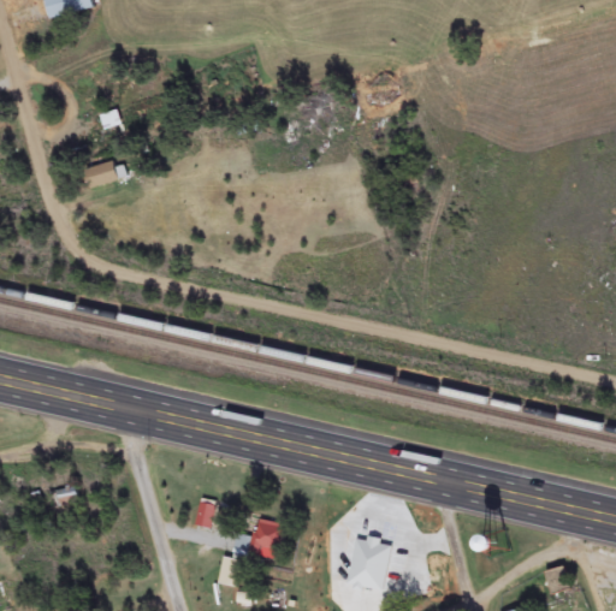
[(47,0),(51,17),(95,7),(94,0),(47,0)]
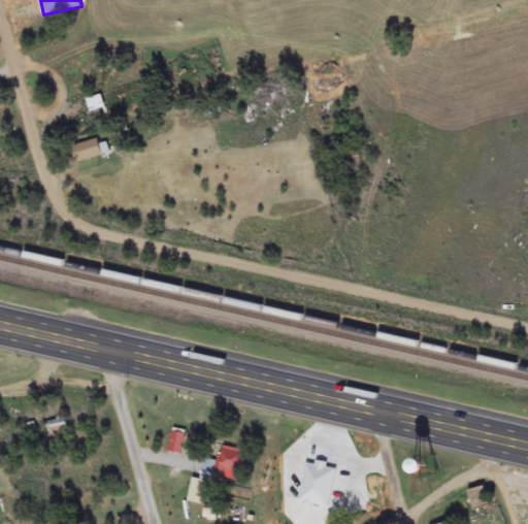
[(74,143),(78,160),(103,153),(98,137),(74,143)]
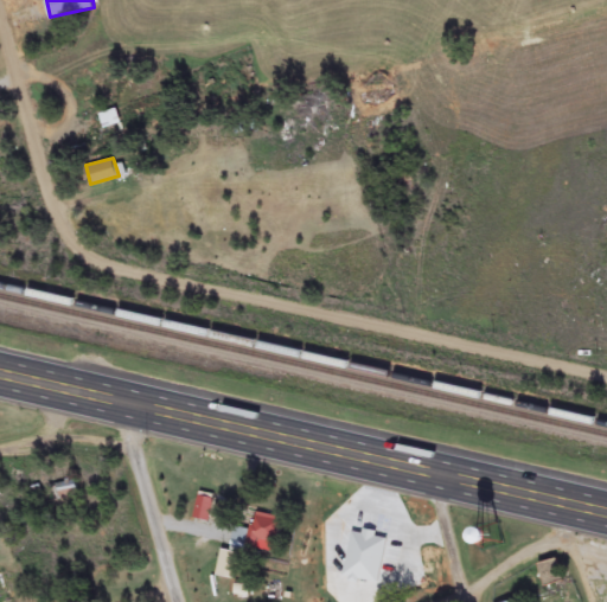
[(50,482),(53,497),(78,492),(75,478),(50,482)]
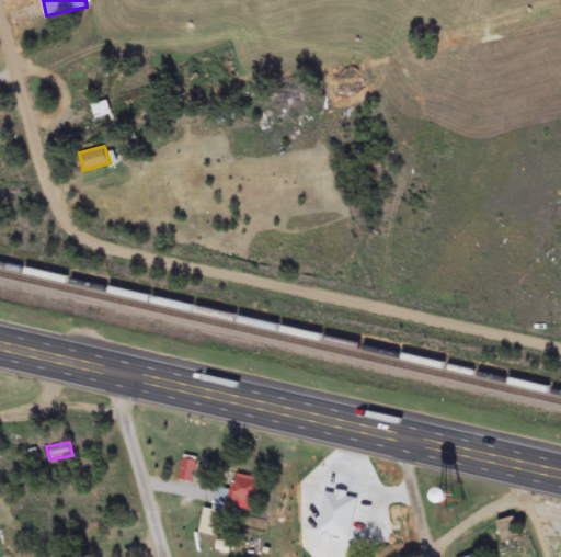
[(170,475),(193,481),(199,457),(183,453),(182,458),(174,456),(170,475)]
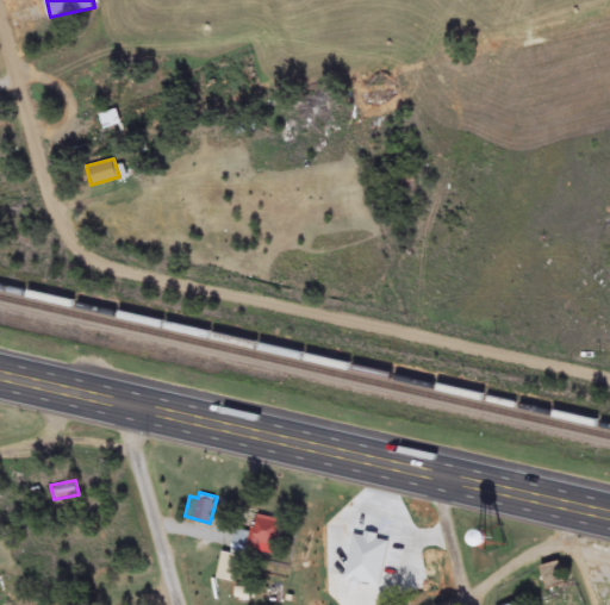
[(236,528),(232,542),(274,552),(282,519),(256,513),(253,531),(236,528)]
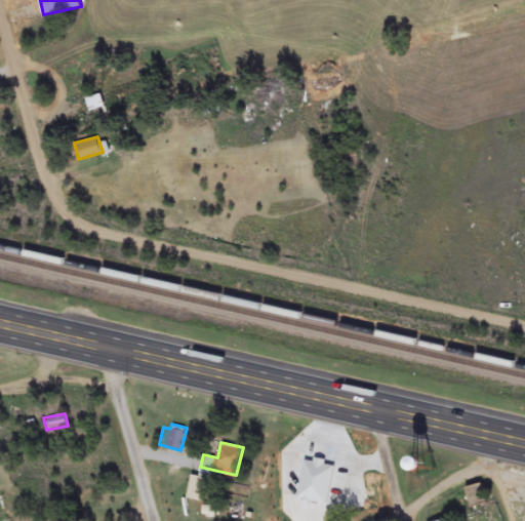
[(411,459),(419,469),(428,462),(419,452),(411,459)]
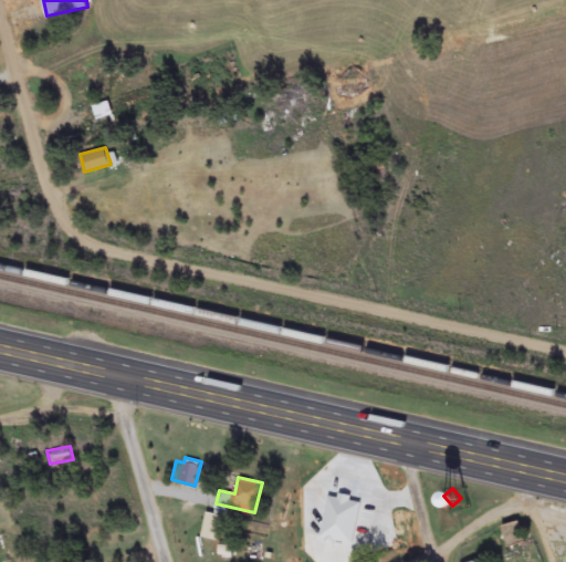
[(523,543),(522,521),(503,522),(505,544),(523,543)]
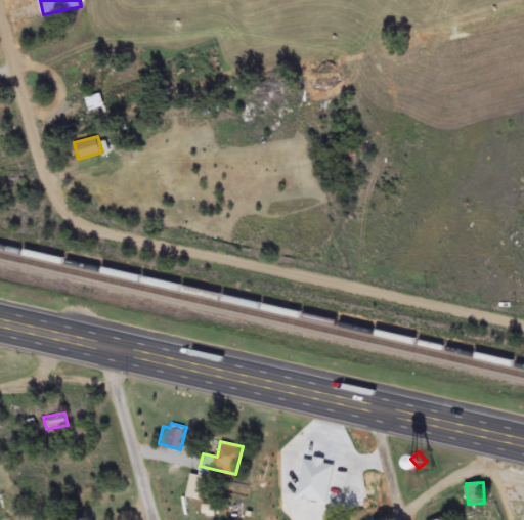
All buildings are outlined.
